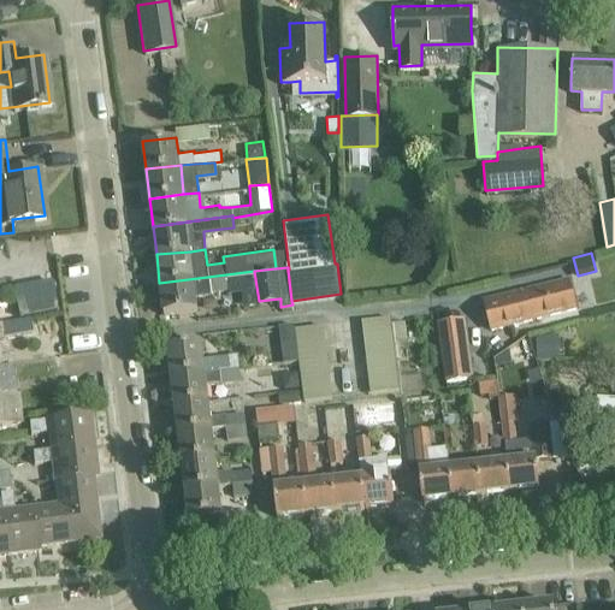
[(159,283),(163,312),(196,308),(195,292),(229,289),(226,274),(159,283)]
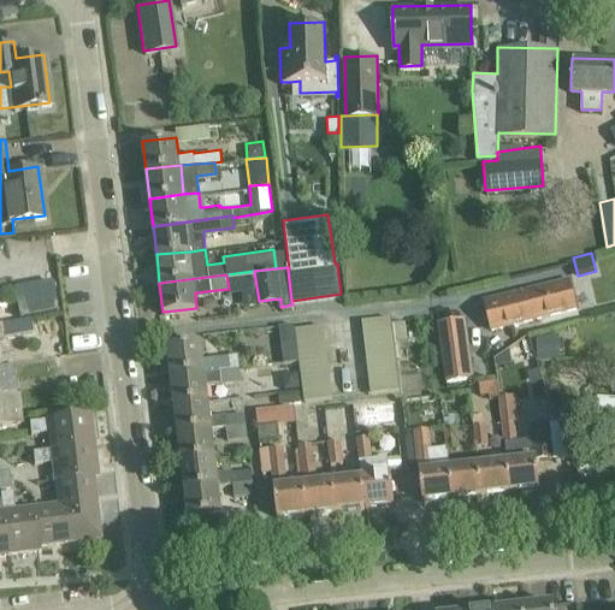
[(488,295),(495,326),(551,311),(575,305),(568,276),(488,295)]
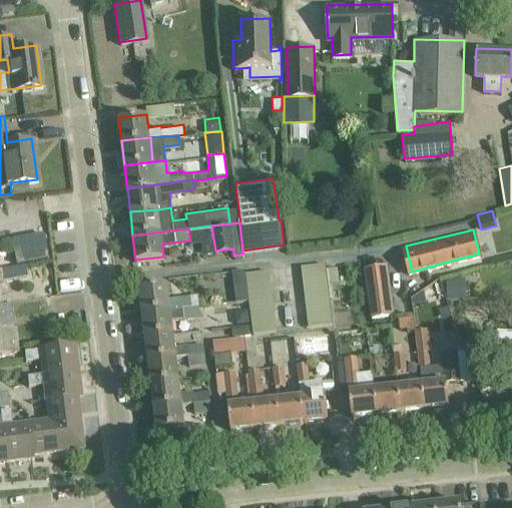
[(0,300),(7,299),(4,278),(27,274),(25,262),(0,267),(0,300)]
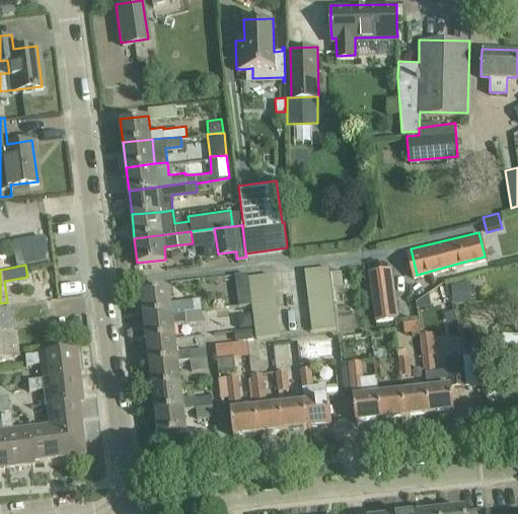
[(305,268),(306,280),(341,276),(340,268),(328,270),(328,266),(305,268)]
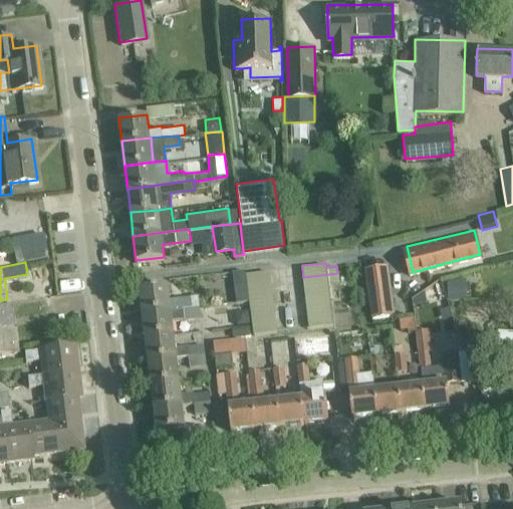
[(387,263),(363,266),(370,316),(394,314),(387,263)]
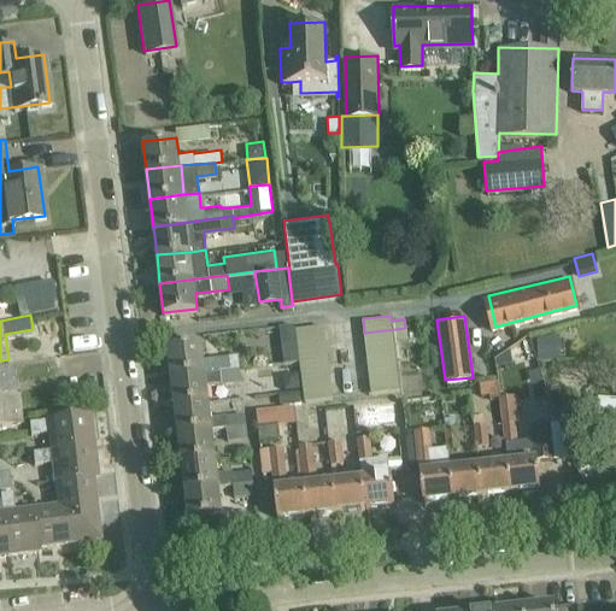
[(323,323),(293,327),(295,341),(324,338),(323,323)]
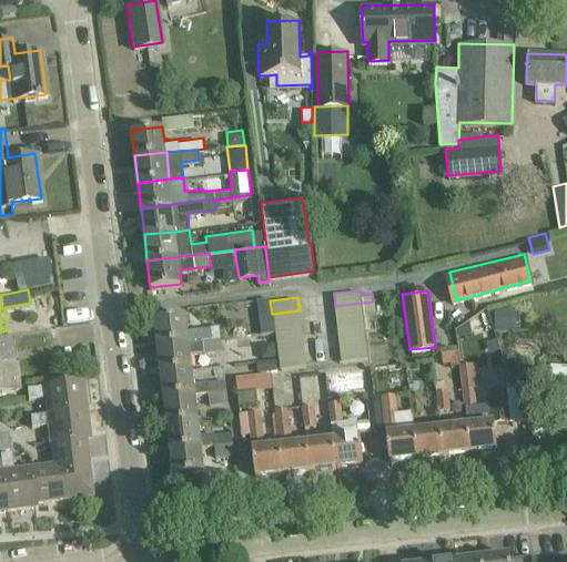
[(373,302),(335,306),(336,319),(362,316),(362,312),(374,309),(373,302)]
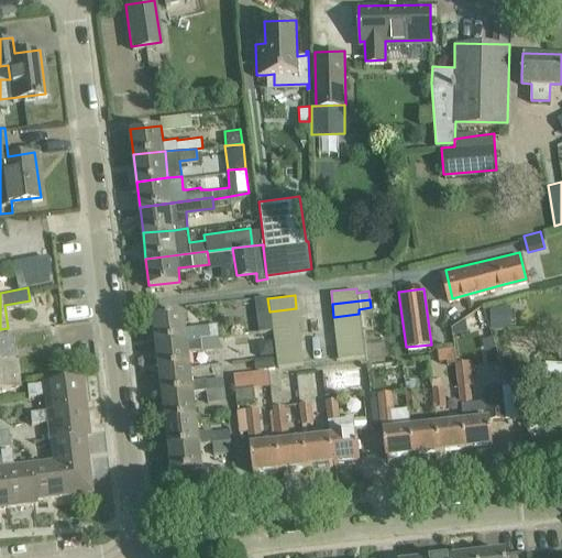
[(270,312),(272,325),(297,321),(296,308),(270,312)]
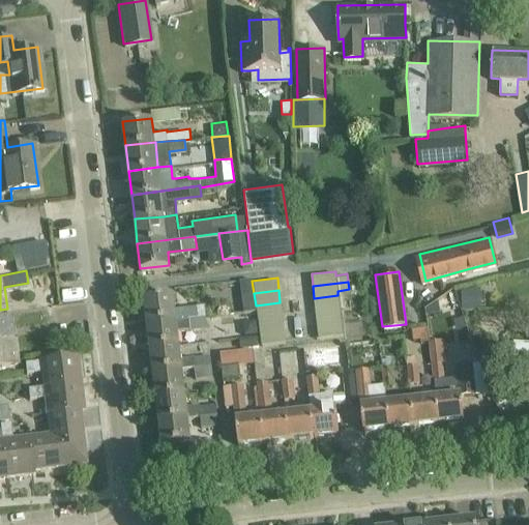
[(173,293),(144,297),(147,321),(205,314),(204,303),(187,305),(187,304),(174,307),(173,293)]
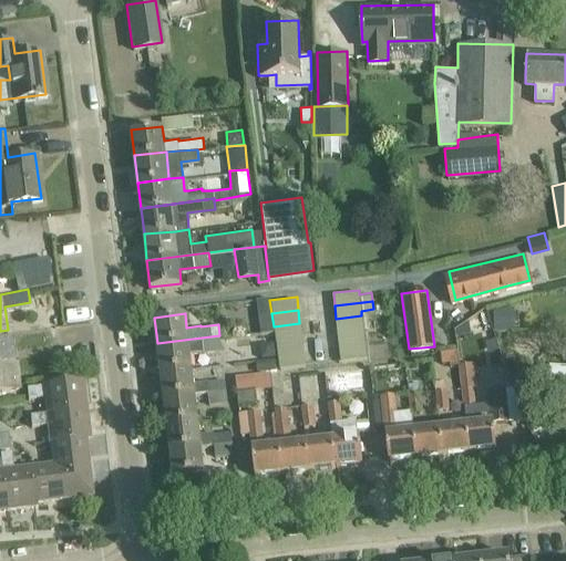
[(361,315),(336,319),(338,332),(362,329),(361,315)]
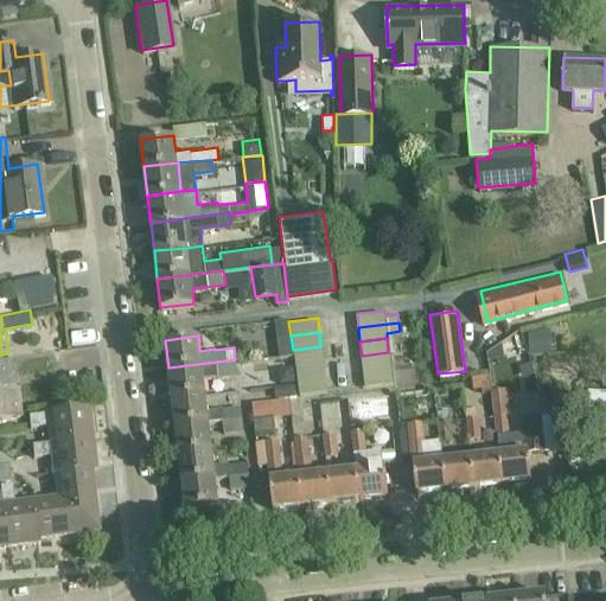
[(320,346),(293,350),(294,364),(323,360),(320,346)]
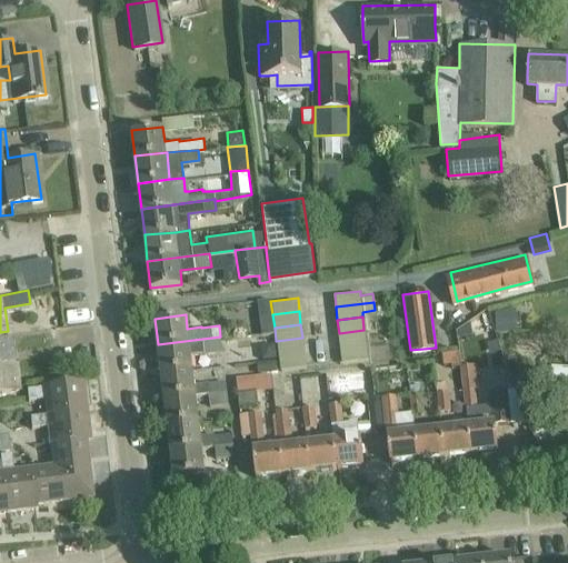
[(339,333),(340,347),(366,343),(364,330),(339,333)]
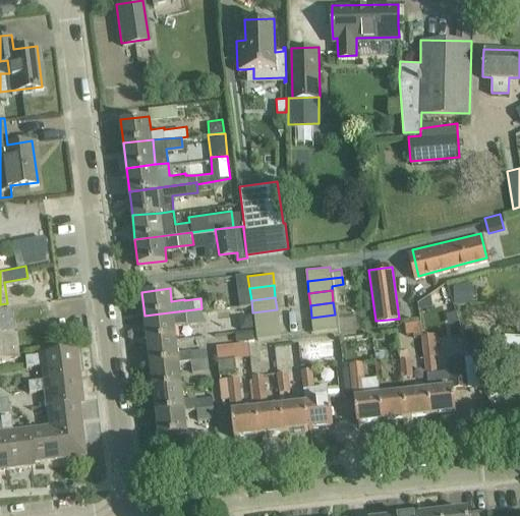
[(0,357),(16,354),(7,303),(0,304),(0,357)]
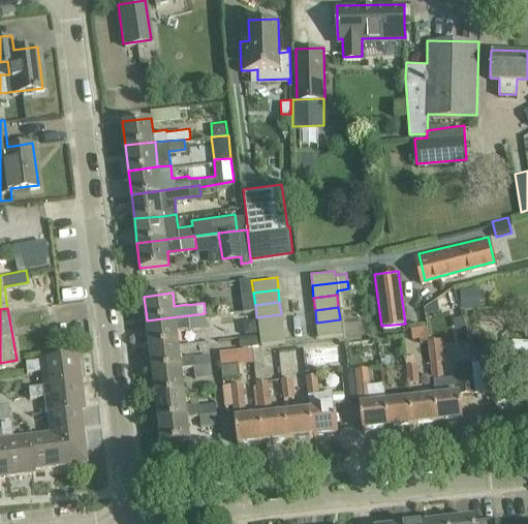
[(150,345),(179,342),(177,327),(206,324),(205,313),(147,320),(150,345)]
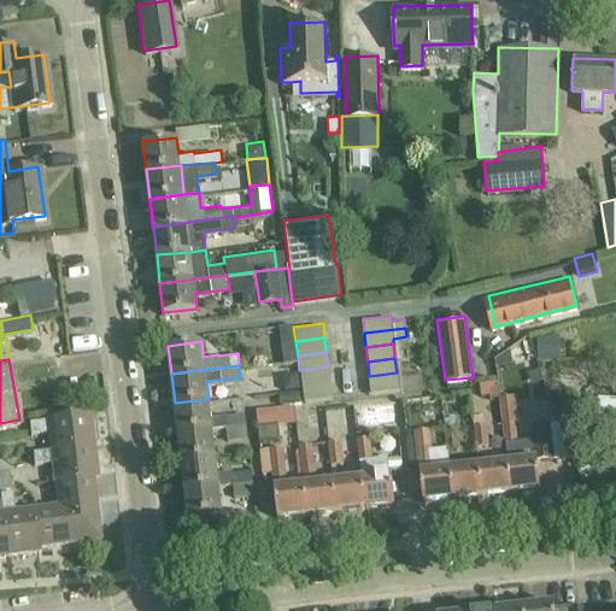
[(301,385),(329,381),(328,366),(299,370),(301,385)]
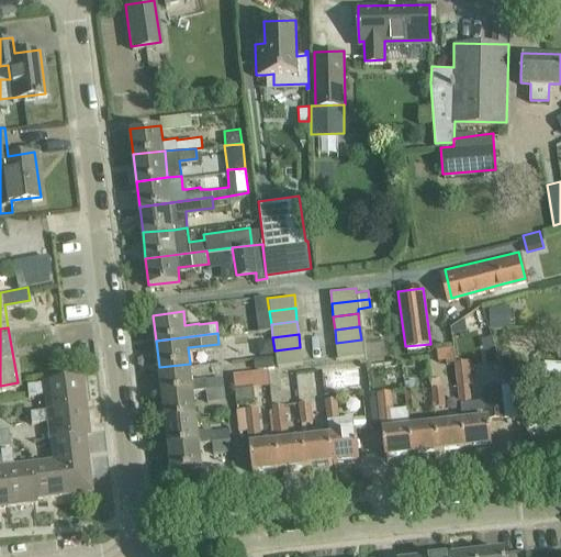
[(271,337),(257,338),(258,353),(272,352),(271,337)]
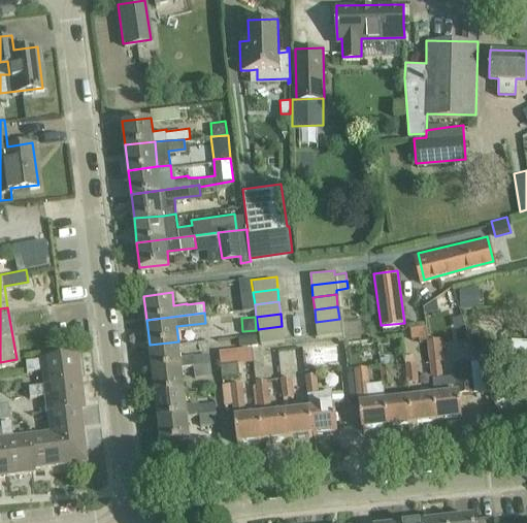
[(316,322),(317,334),(340,332),(339,319),(316,322)]
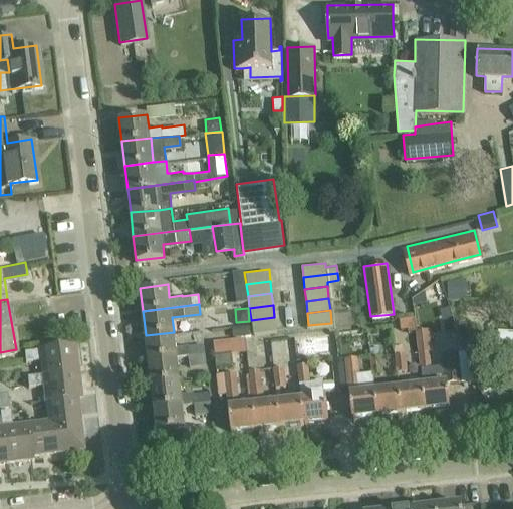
[(415,315),(399,317),(400,327),(407,326),(407,329),(416,328),(415,315)]
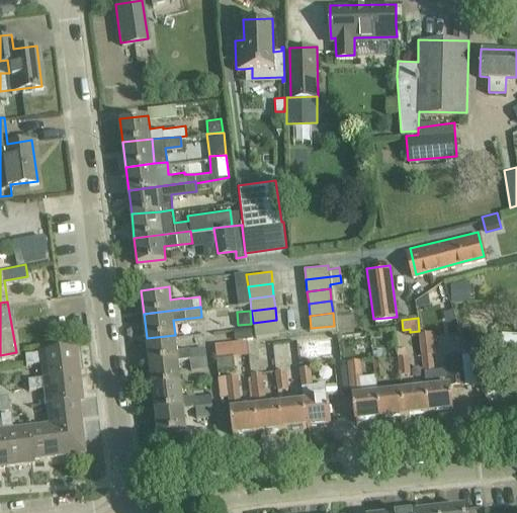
[(255,335),(278,332),(276,320),(253,323),(255,335)]
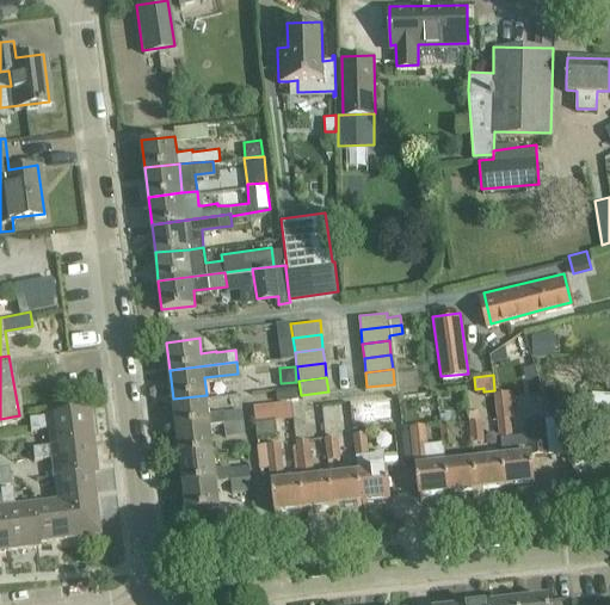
[(277,399),(296,396),(295,386),(276,388),(277,399)]
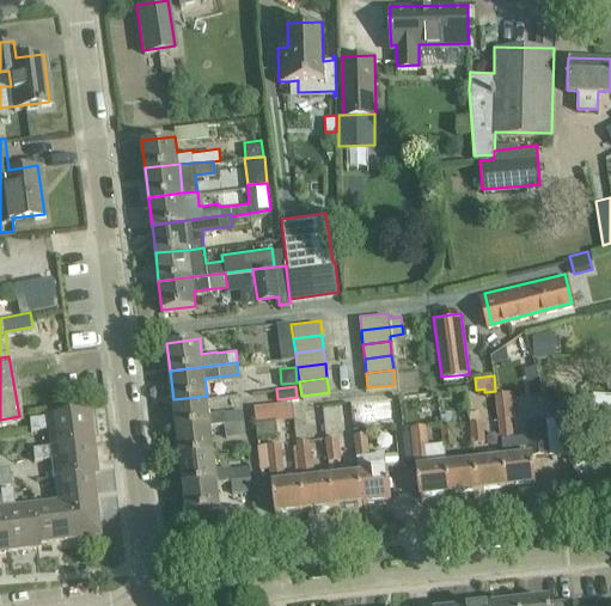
[(548,444),(563,442),(553,416),(545,416),(527,418),(529,432),(513,434),(511,417),(514,417),(511,390),(496,391),(498,415),(502,455),(505,485),(536,482),(532,453),(548,451),(548,444)]
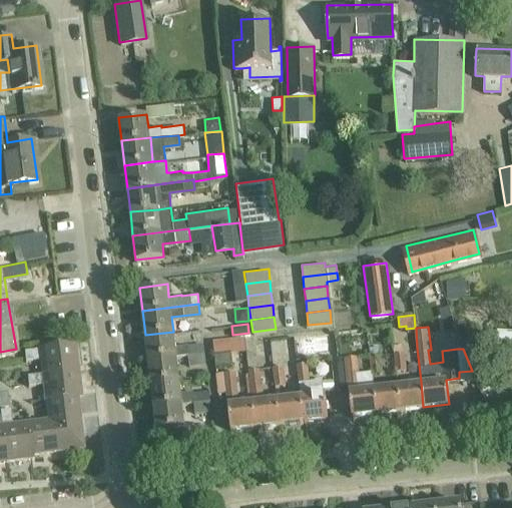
[(511,330),(497,329),(495,359),(511,359),(511,330)]
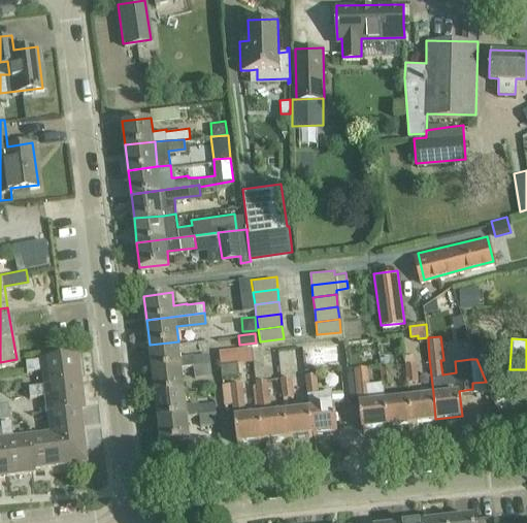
[(152,369),(180,365),(193,364),(209,362),(208,352),(179,356),(178,341),(150,345),(152,369)]
